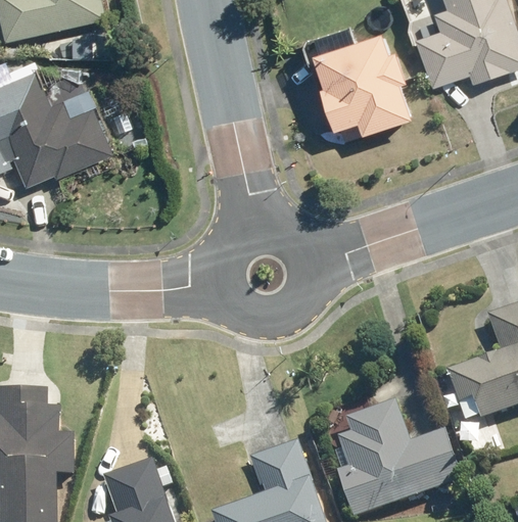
[(0,24),(4,42),(107,19),(102,0),(0,0),(0,24)]
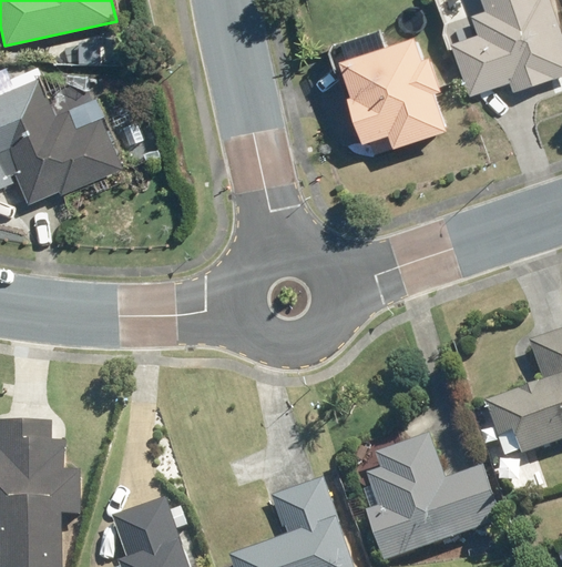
[(478,34),(452,43),(470,97),(510,83),(513,93),(561,77),(561,33),(550,0),(481,0),(486,11),(471,16),(478,34)]
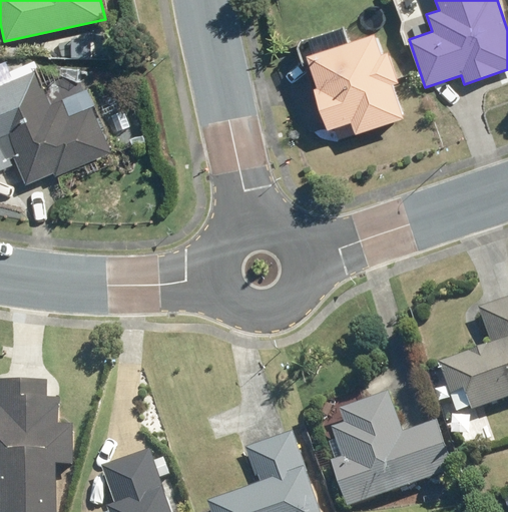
[(312,54),(322,86),(318,88),(331,128),(356,120),(360,133),(407,118),(396,84),(402,82),(393,51),(385,53),(379,33),(312,54)]
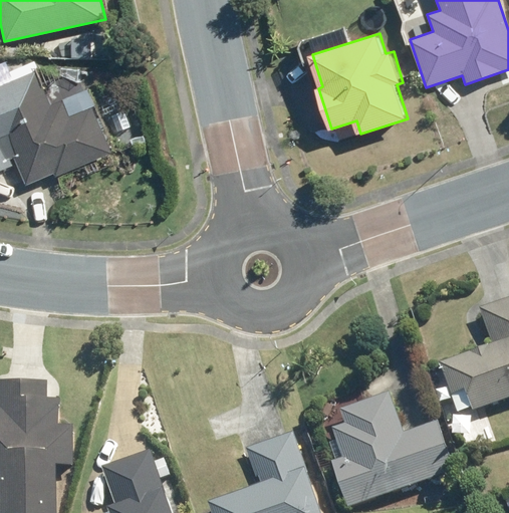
[(89,36),(73,40),(78,57),(93,54),(89,36)]
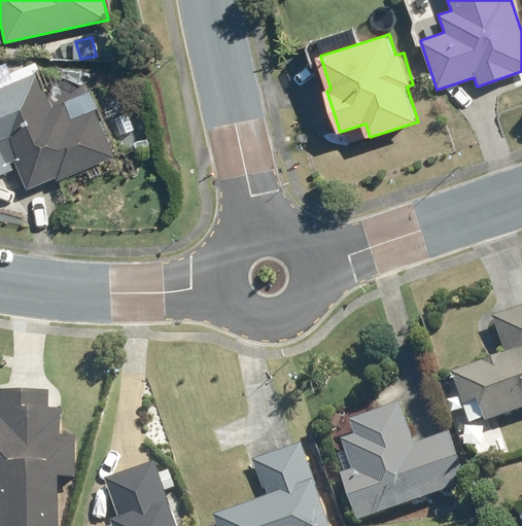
[(0,128),(27,190),(55,178),(56,181),(113,156),(94,111),(69,120),(62,102),(50,107),(36,73),(0,88),(0,128)]
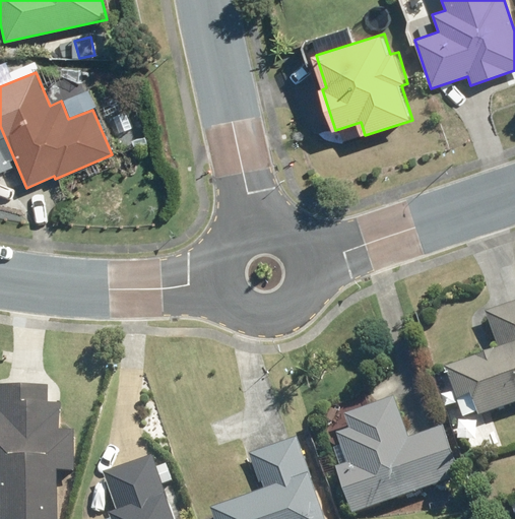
[(499,353),(446,373),(457,402),(470,397),(478,419),(514,406),(514,305),(486,316),(499,353)]
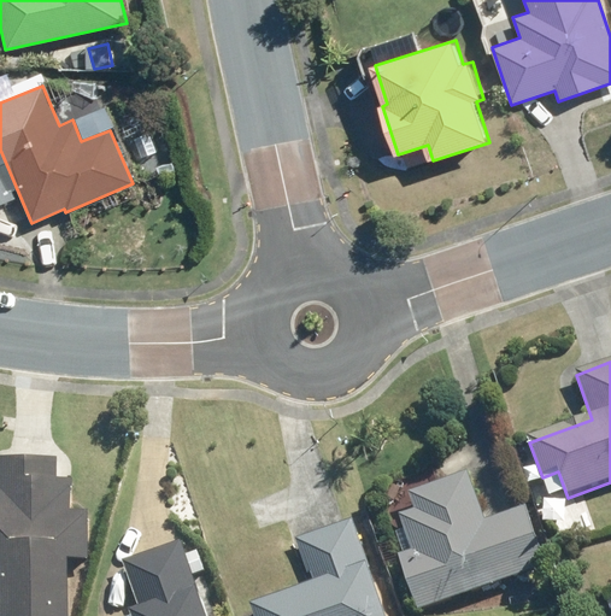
[(68,615),(68,564),(88,564),(87,518),(71,518),(71,484),(57,484),(58,462),(0,463),(0,615),(68,615)]
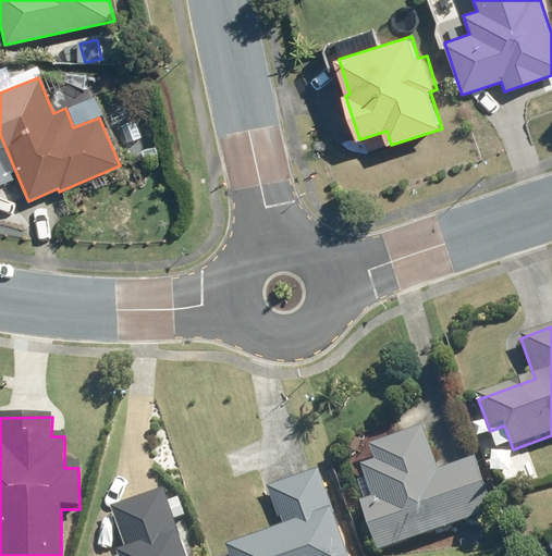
[(359,469),(371,501),(360,505),(377,554),(494,515),(476,460),(437,473),(422,431),(370,448),(375,464),(359,469)]
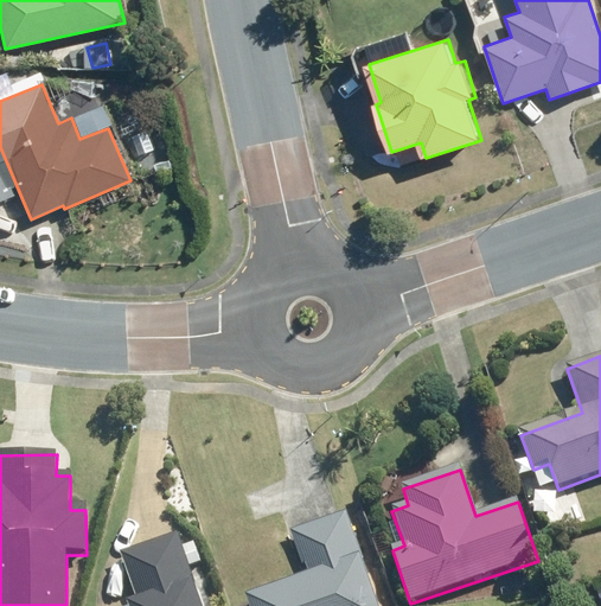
[(377,605),(346,515),(291,534),(305,576),(244,598),(247,605),(377,605)]
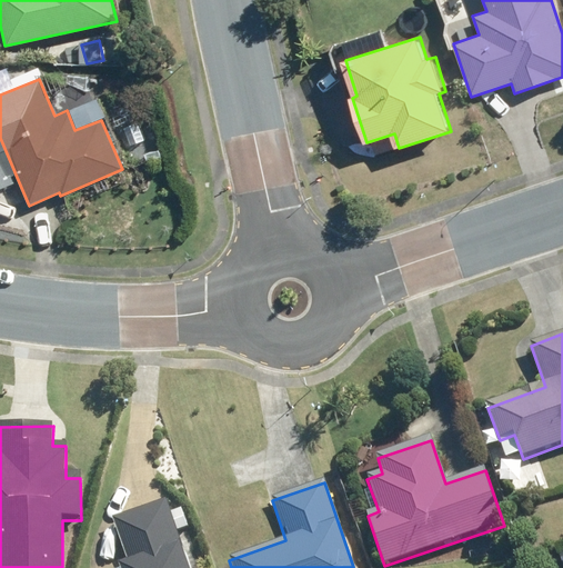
[(129,560),(118,564),(120,567),(189,567),(166,501),(116,519),(129,560)]
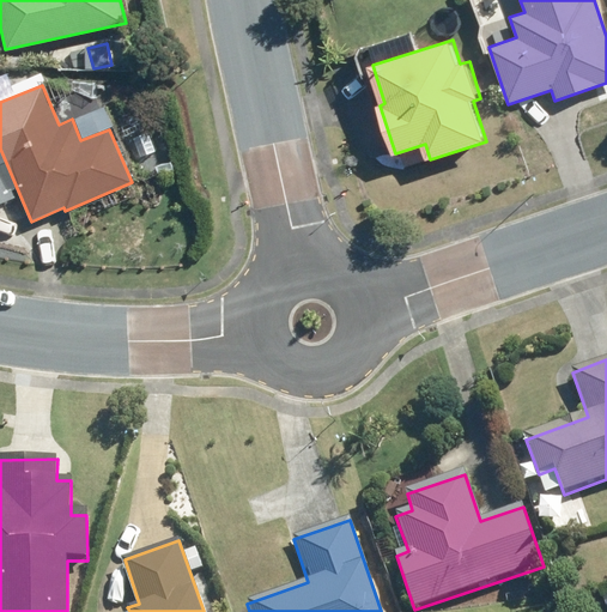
All buildings are outlined.
